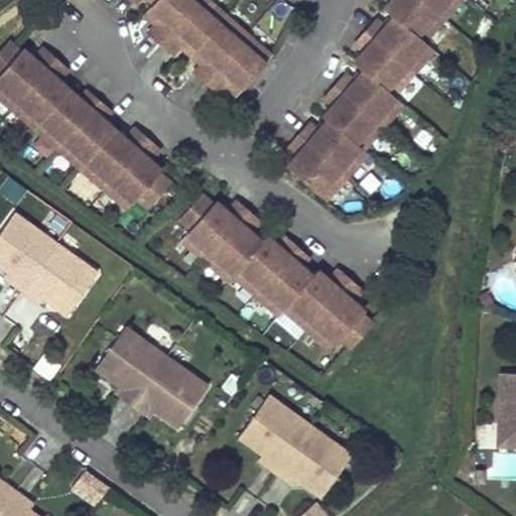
[(197,0),(156,0),(155,0),(146,11),(157,22),(148,33),(160,42),(197,0)]
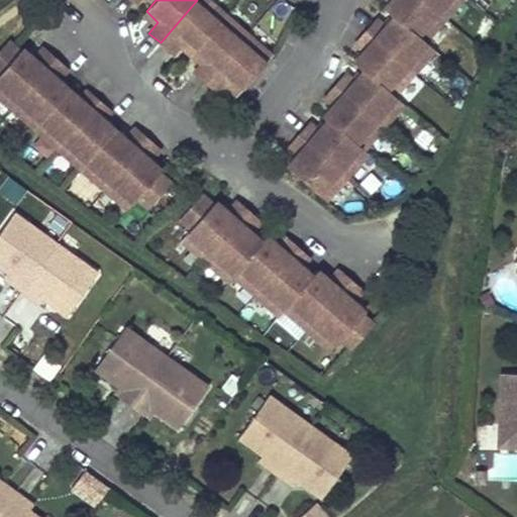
[(225,15),(207,0),(197,0),(161,42),(173,53),(182,42),(193,53),(225,15)]
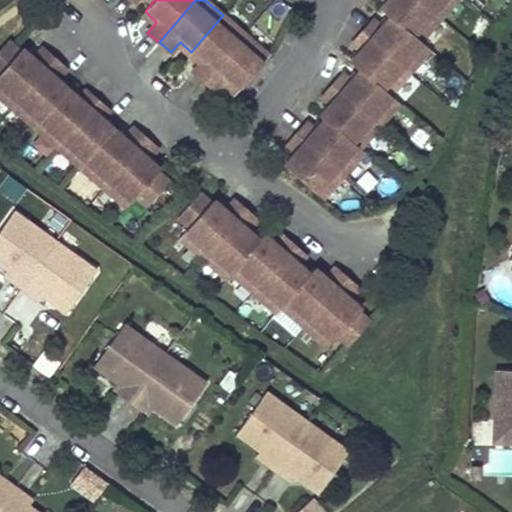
[(440,18),(418,0),(387,0),(381,8),(390,16),(391,16),(420,41),(421,40),(440,18)]
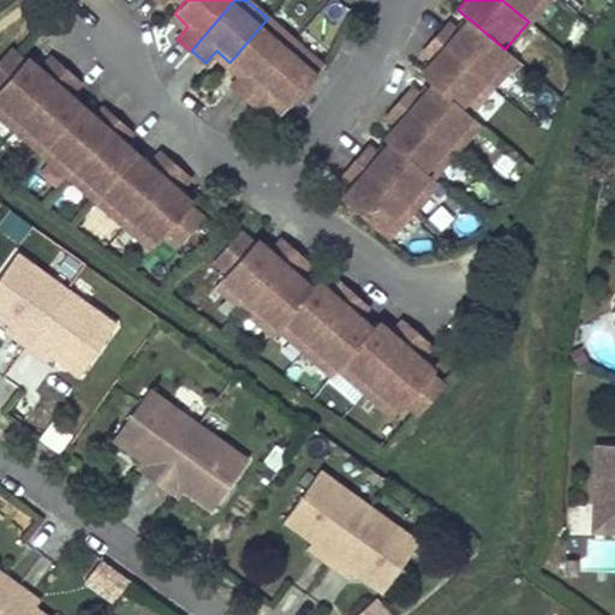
[(502,0),(529,22),(547,0),(502,0)]
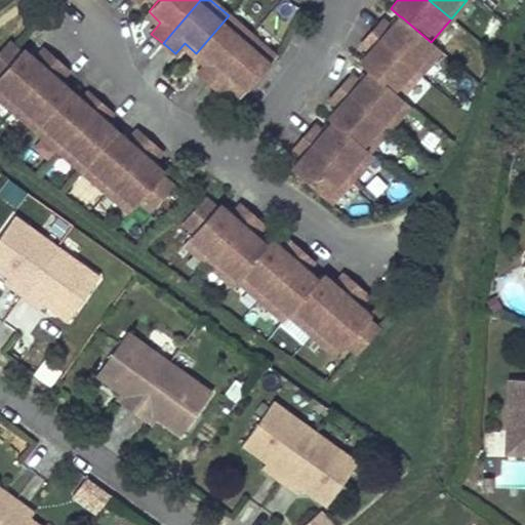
[(252,36),(229,15),(196,53),(207,64),(198,74),(210,84),(252,36)]
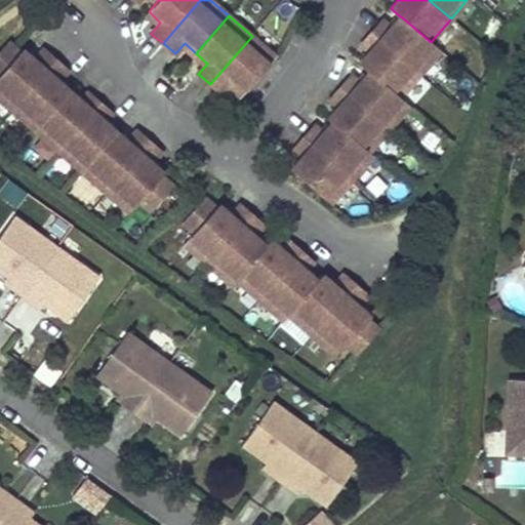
[(431,42),(401,16),(400,16),(391,28),(382,19),(371,32),(419,74),(441,49),(432,41),(431,42)]
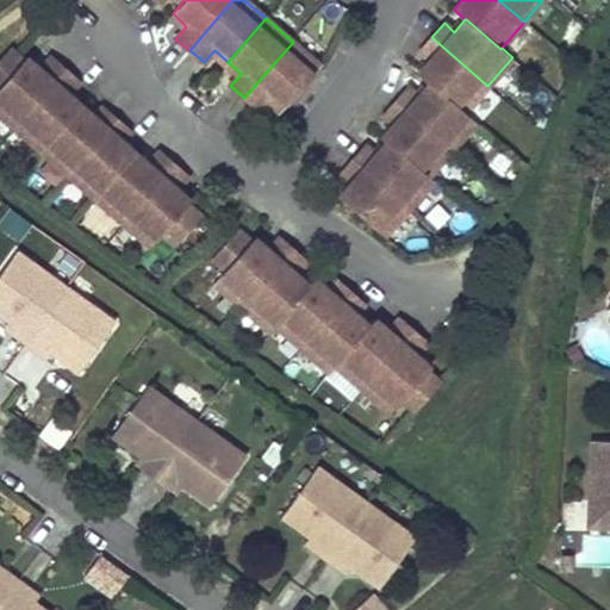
[(487,86),(431,37),(419,51),(430,60),(417,74),(429,83),(430,83),(465,113),(465,112),(487,86)]
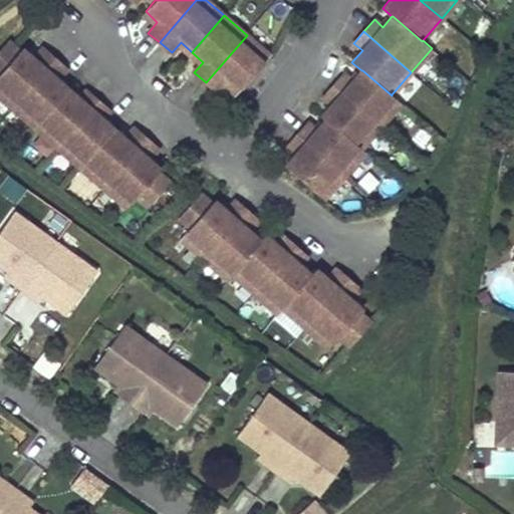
[(270,55),(247,35),(206,82),(217,92),(227,82),(238,92),(270,55)]
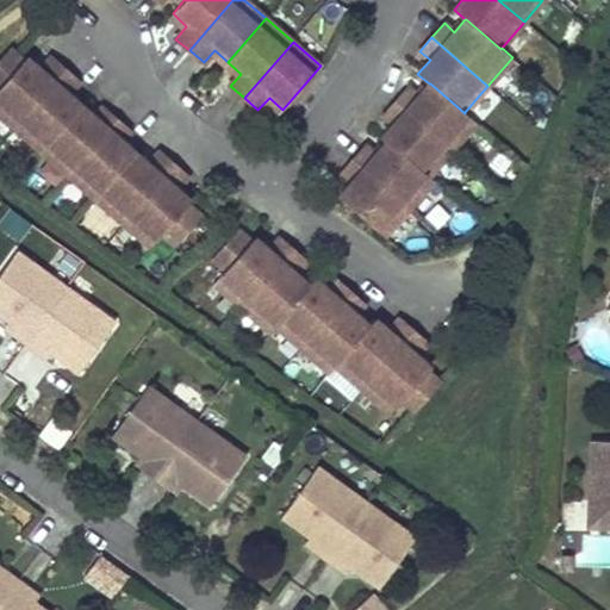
[(64,69),(51,57),(39,70),(26,57),(24,61),(10,49),(0,58),(0,114),(14,128),(64,69)]
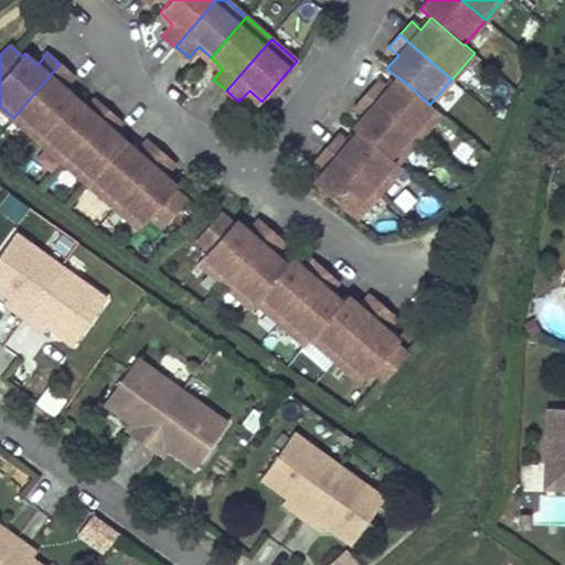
[(75,98),(63,87),(73,75),(60,64),(13,118),(38,140),(75,98)]
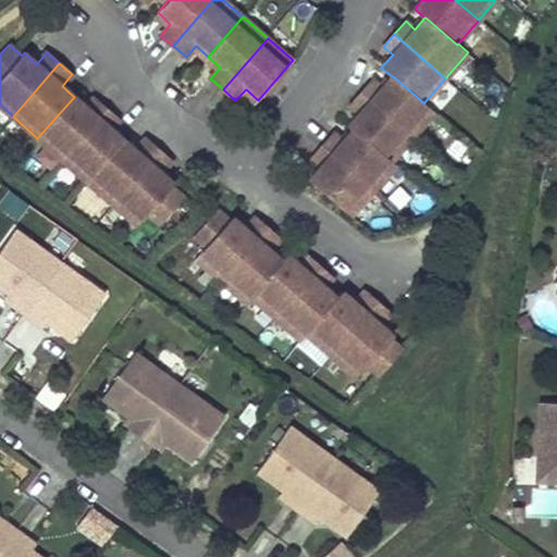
[(424,103),(393,76),(392,76),(382,87),(372,79),(361,91),(412,137),(435,111),(424,102),(424,103)]
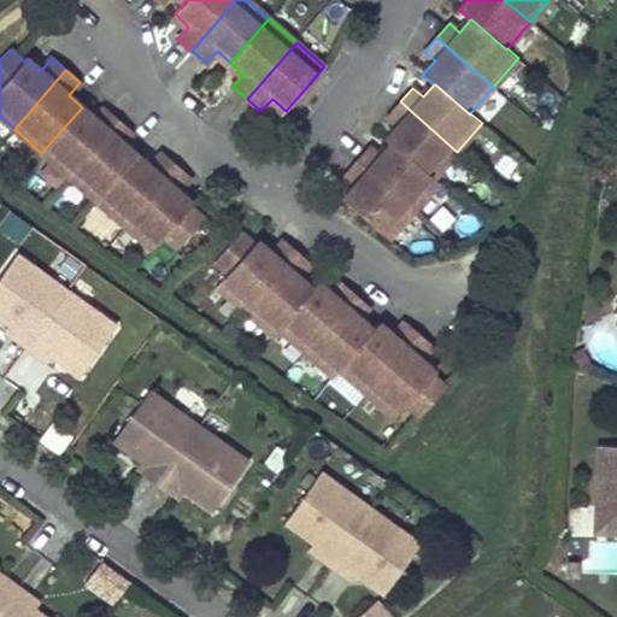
[(457,152),(400,101),(388,116),(399,125),(386,140),(391,144),(392,142),(433,178),(434,177),(457,152)]
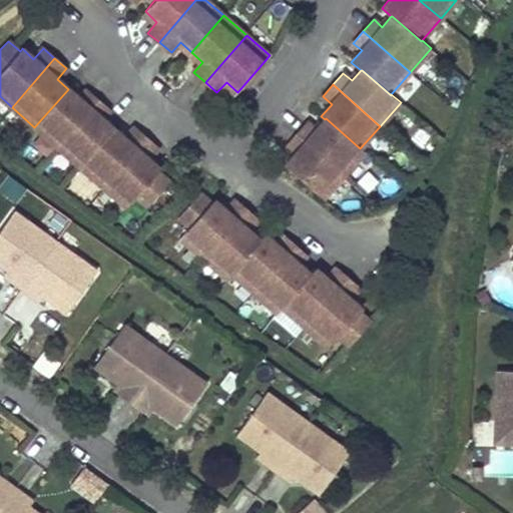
[(98,100),(86,90),(79,98),(68,89),(34,127),(57,147),(98,100)]
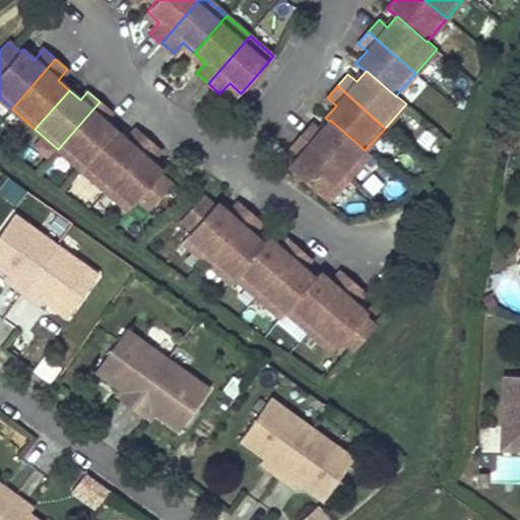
[(112,113),(100,102),(58,149),(81,170),(116,131),(104,121),(112,113)]
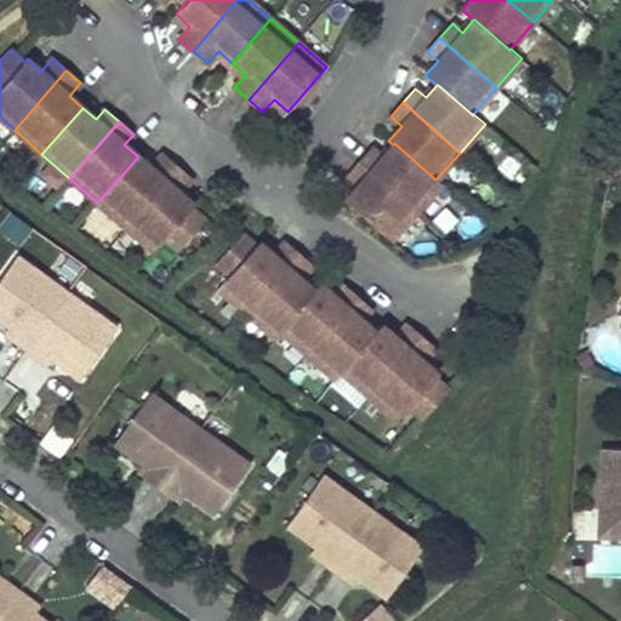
[(436,180),(394,143),(393,144),(382,157),(372,148),(359,161),(417,211),(442,183),(437,178),(436,180)]
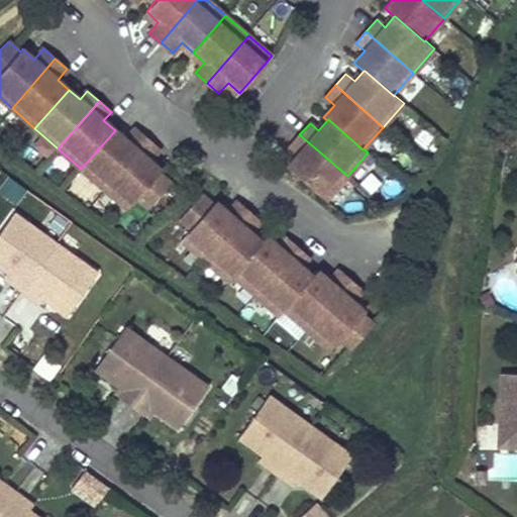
[(146,139),(134,129),(125,139),(115,130),(81,169),(104,189),(146,139)]
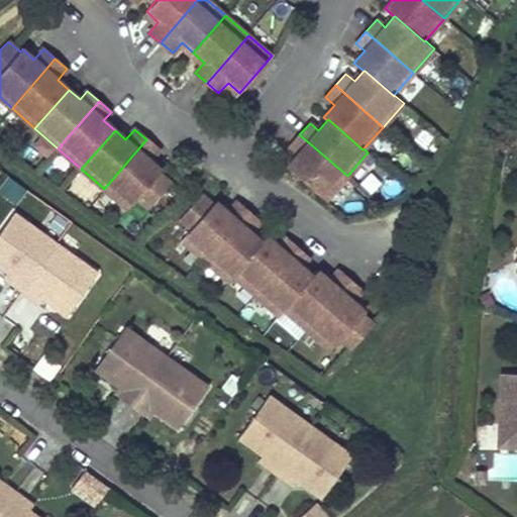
[(347,176),(299,134),(289,146),(298,154),(287,167),(326,200),(347,176)]
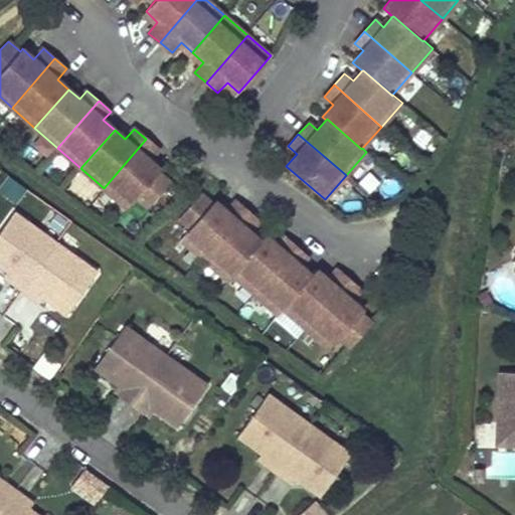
[(161,170),(149,160),(158,149),(146,139),(104,188),(127,208),(137,197),(149,207),(170,182),(159,173),(161,170)]
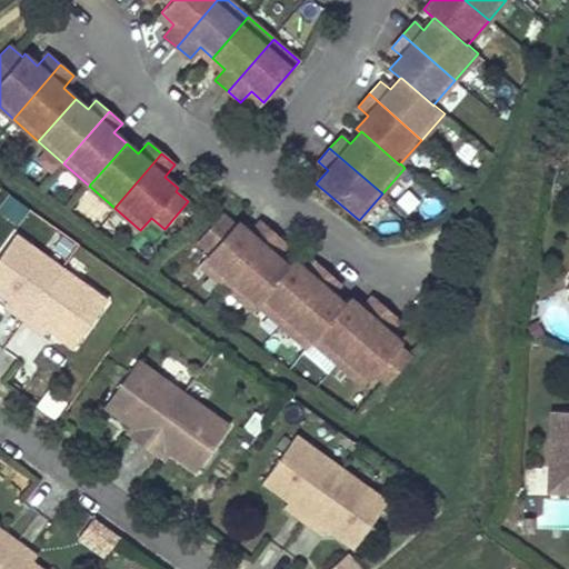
[(0,210),(0,212),(21,221),(28,203),(6,195),(0,210)]
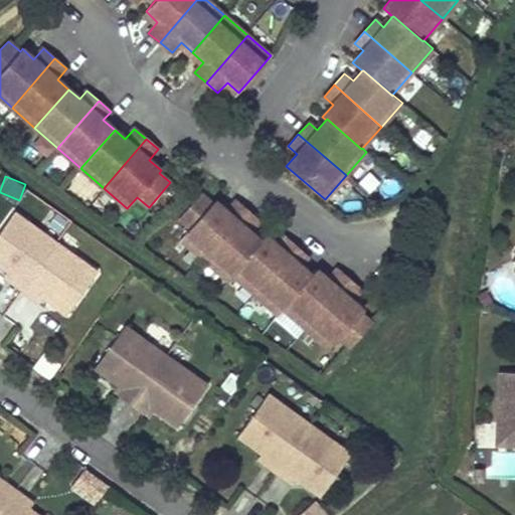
[(226,211),(213,201),(212,203),(200,193),(179,217),(190,227),(180,239),(204,260),(209,253),(247,211),(235,201),(226,211)]
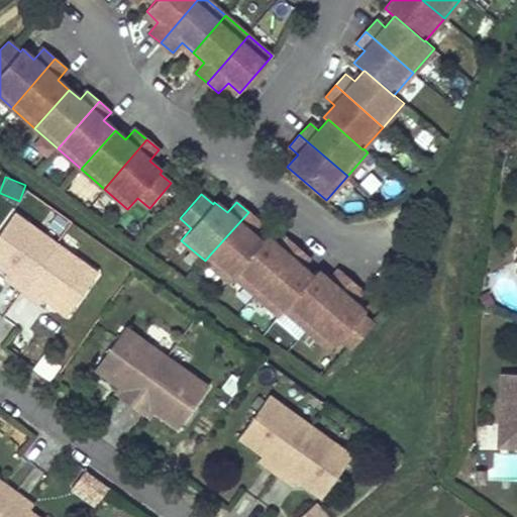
[(261,242),(250,233),(260,222),(248,212),(210,254),(233,275),(261,242)]
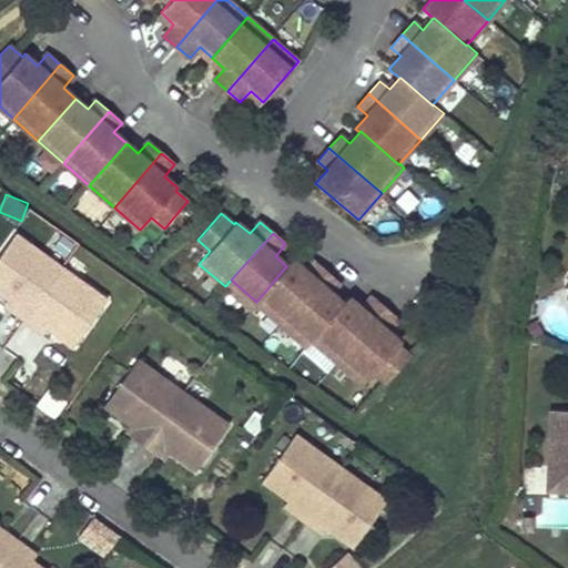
[(62,267),(16,234),(0,256),(0,293),(8,298),(14,304),(11,308),(10,311),(24,321),(62,267)]
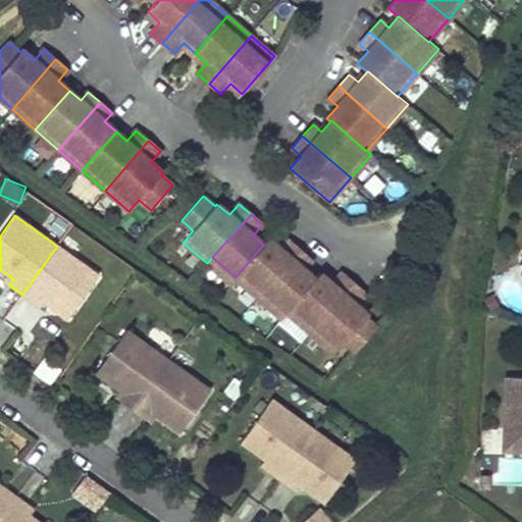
[(280,249),(268,238),(263,245),(236,277),(237,278),(259,298),(300,251),(288,241),(280,249)]
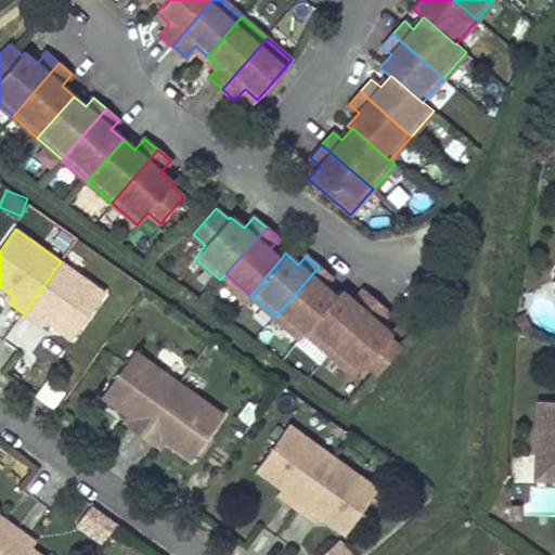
[(105,294),(61,261),(24,313),(37,323),(38,321),(41,317),(48,321),(73,339),(105,294)]
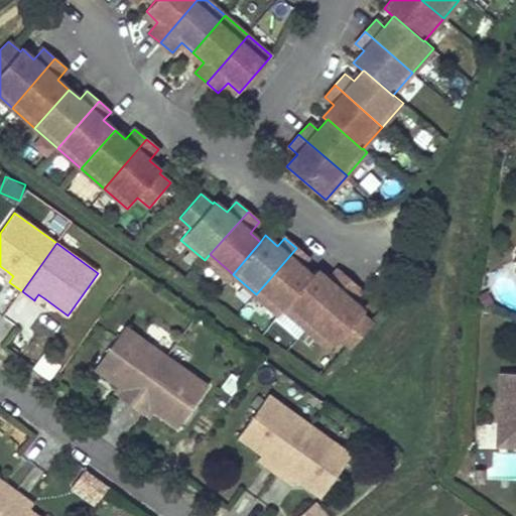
[(311,275),(301,266),(307,259),(296,248),(256,294),(279,315),(285,308),(284,308),(311,276),(311,275)]
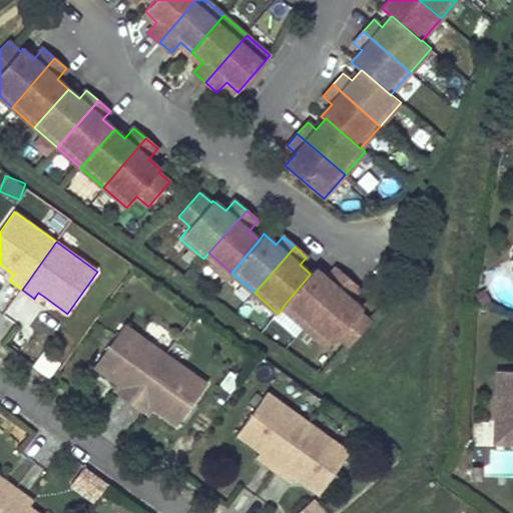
[(327,278),(315,268),(313,271),(310,274),(310,275),(283,307),(284,307),(306,327),(349,278),(337,267),(327,278)]
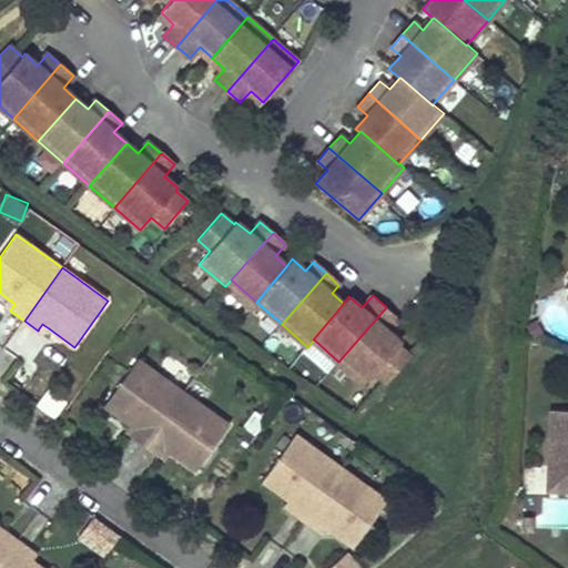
[(14,304),(8,298),(4,304),(11,308),(14,304)]
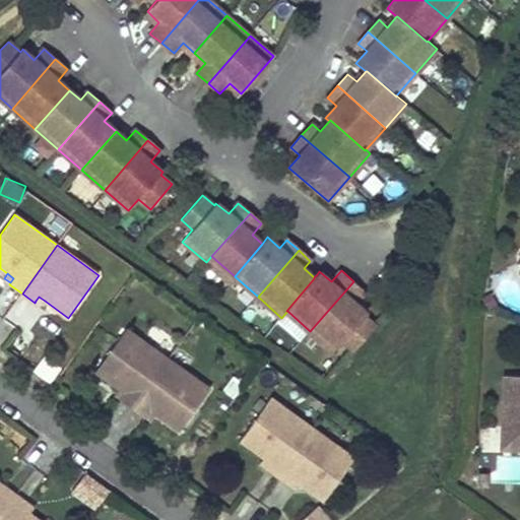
[(368,314),(355,303),(365,291),(353,281),(310,331),(333,351),(343,340),(354,350),(377,326),(365,316),(368,314)]
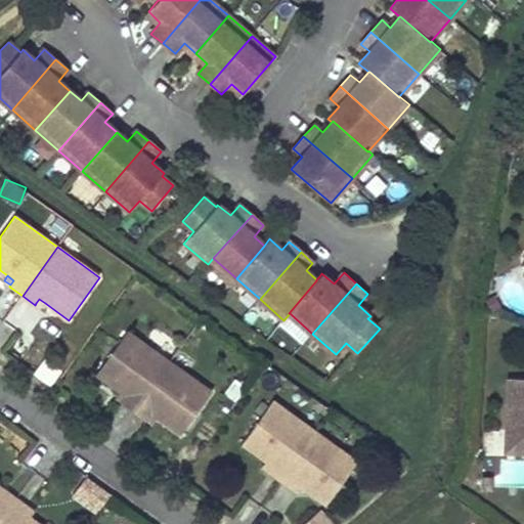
[(39,299),(36,303),(42,307),(45,303),(39,299)]
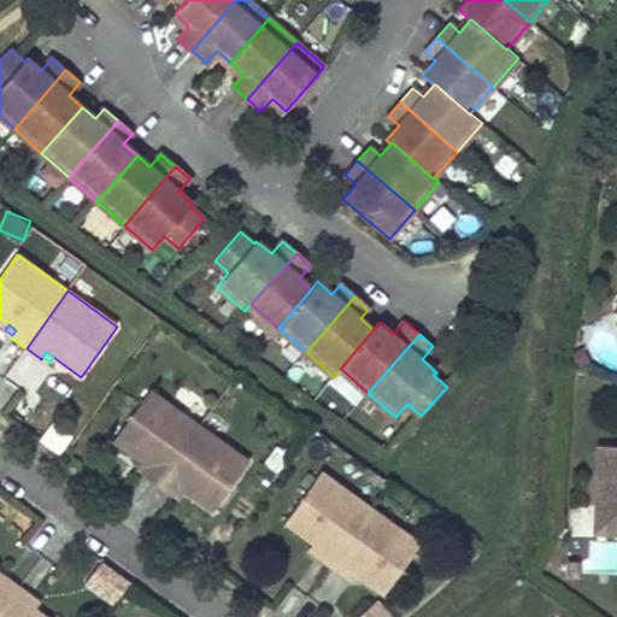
[(199,425),(150,389),(113,440),(141,459),(148,465),(145,470),(144,472),(158,483),(199,425)]
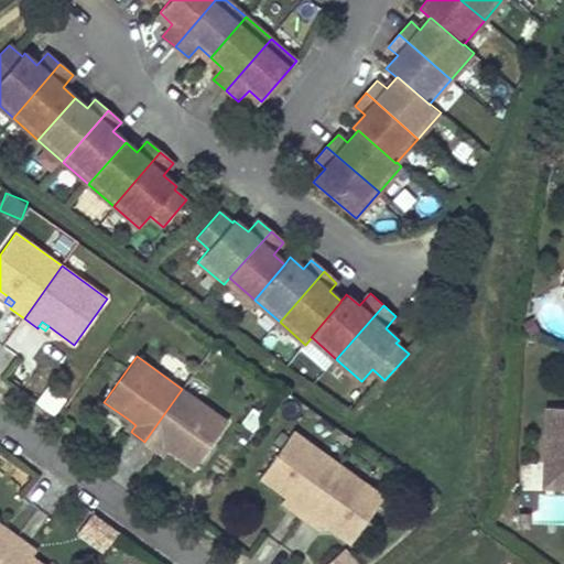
[(228,422),(182,389),(144,442),(158,452),(160,449),(163,445),(170,449),(195,468),(228,422)]
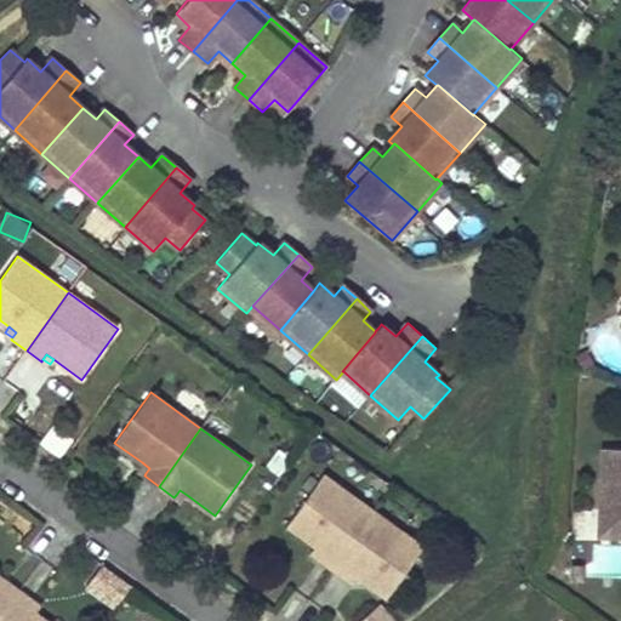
[(620,448),(602,448),(599,510),(608,511),(607,535),(620,535),(620,448)]
